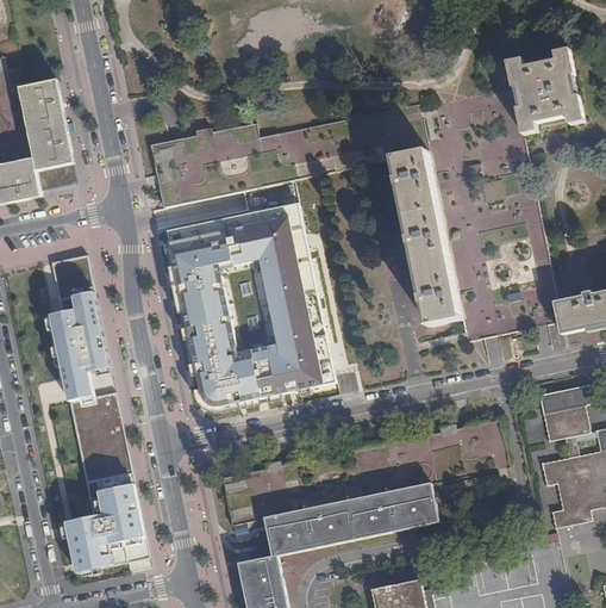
[(0,162),(33,156),(22,87),(20,80),(17,66),(12,38),(8,23),(2,0),(0,0),(0,162)]
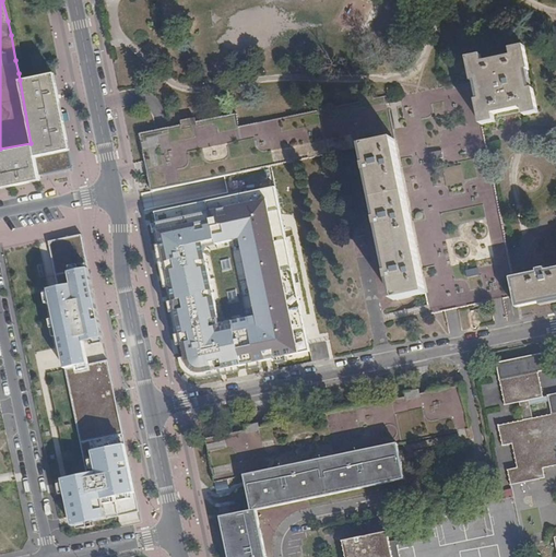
[(474,98),(478,123),(493,121),(492,115),(520,109),(521,116),(535,113),(531,89),(527,89),(523,70),(528,69),(522,45),(508,48),(509,54),(480,60),(478,55),(465,57),(470,80),(470,81),(475,80),(478,98),(474,98)]
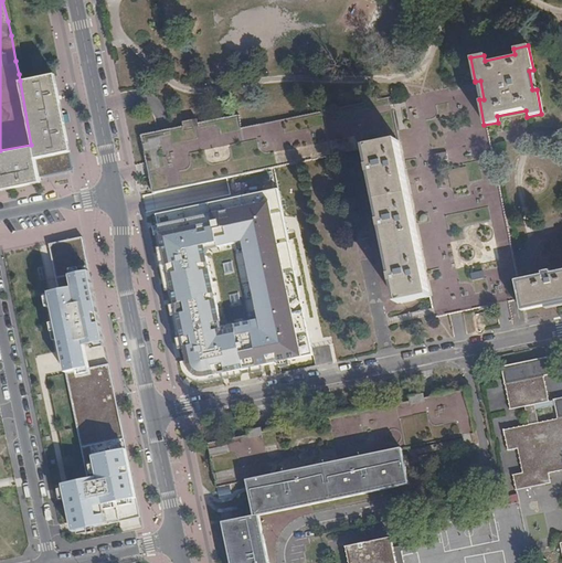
[(31,145),(33,157),(69,150),(53,73),(20,81),(31,145)]
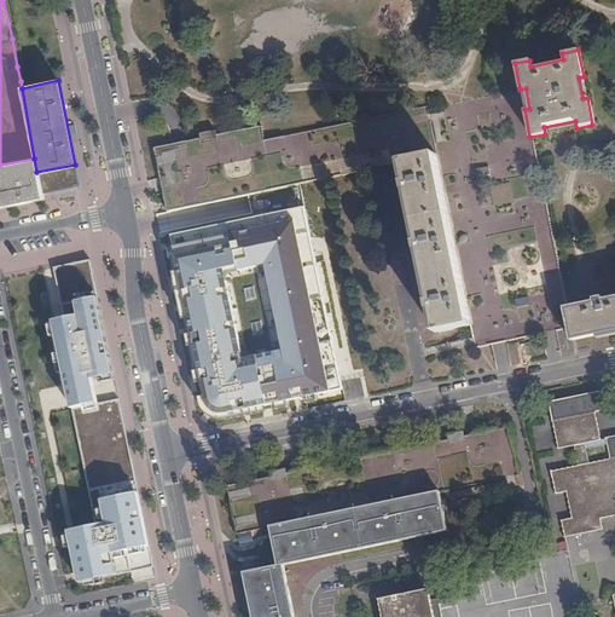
[(564,305),(529,137),(524,109),(520,90),(520,88),(425,108),(424,105),(305,130),(262,139),(260,125),(155,146),(156,154),(158,162),(162,183),(162,185),(167,208),(181,206),(197,202),(301,180),(321,177),(390,162),(402,160),(435,153),(470,327),(473,339),(474,345),(566,327),(561,306),(564,305)]
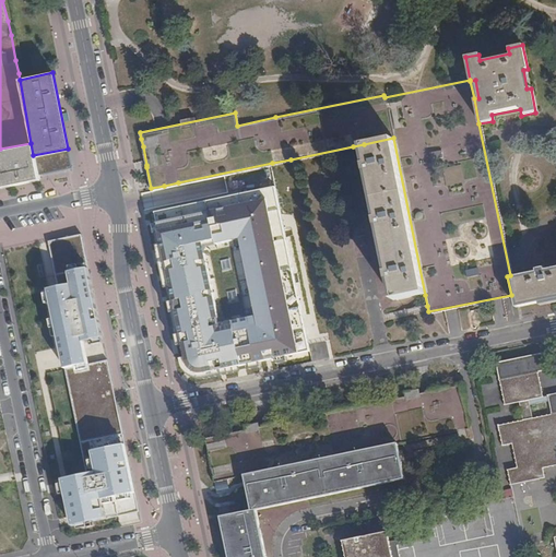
[(393,138),(364,144),(367,164),(365,164),(367,173),(369,173),(378,217),(376,218),(378,227),(380,226),(390,272),(387,272),(389,281),(391,280),(395,300),(425,295),(393,138)]
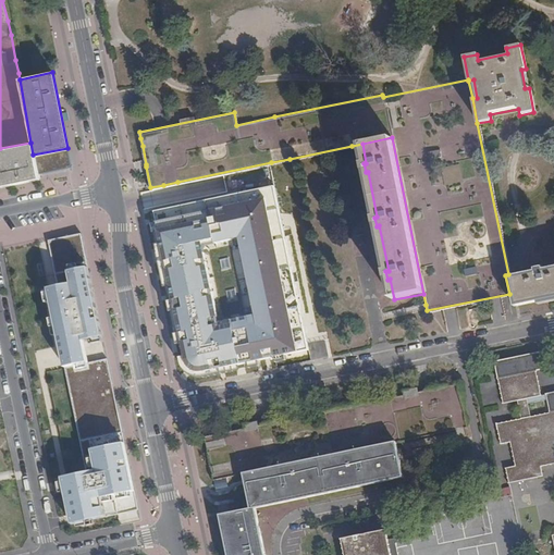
[(31,143),(0,148),(0,185),(38,179),(33,155),(31,143)]
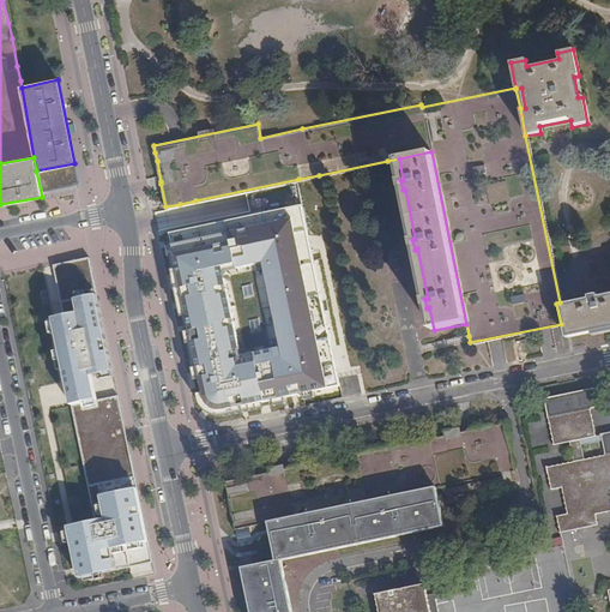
[(210,407),(222,408),(336,384),(299,203),(165,231),(200,391),(204,400),(210,407)]
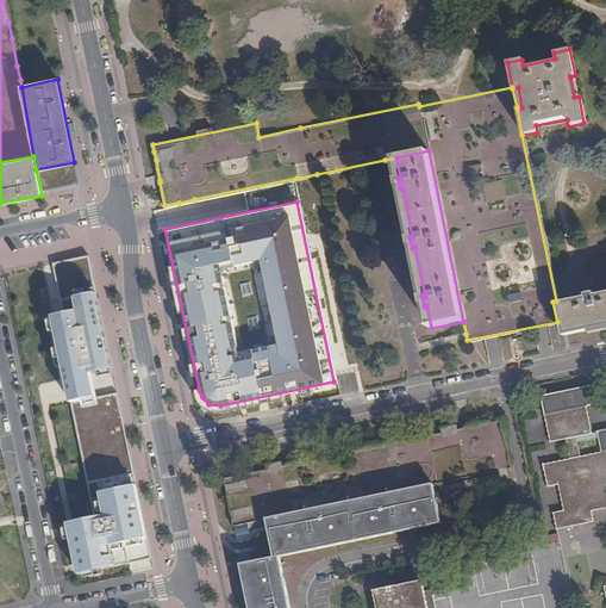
[(50,261),(55,284),(92,275),(86,253),(50,261)]
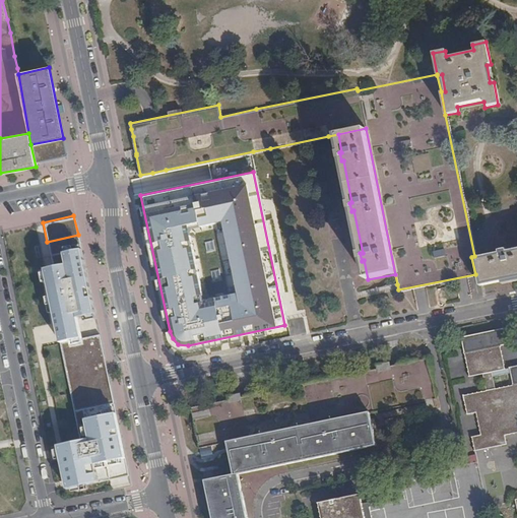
[(78,235),(47,242),(52,266),(43,268),(59,341),(80,337),(76,317),(94,314),(78,235)]
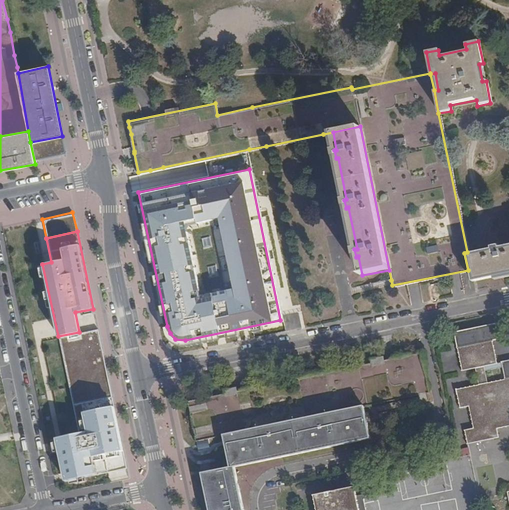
[(508,243),(497,246),(496,244),(490,245),(490,248),(486,249),(479,250),(473,251),(467,252),(464,253),(468,270),(471,280),(479,278),(486,277),(492,275),(508,271),(508,243)]
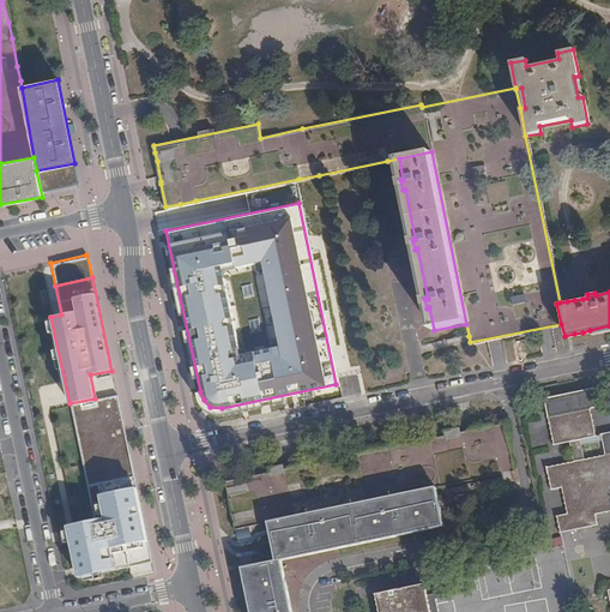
[(595,510),(609,507),(609,442),(607,430),(595,432),(590,407),(597,405),(593,384),(541,395),(551,442),(567,438),(572,460),(544,467),(549,486),(561,484),(567,510),(554,513),(559,531),(597,522),(595,510)]
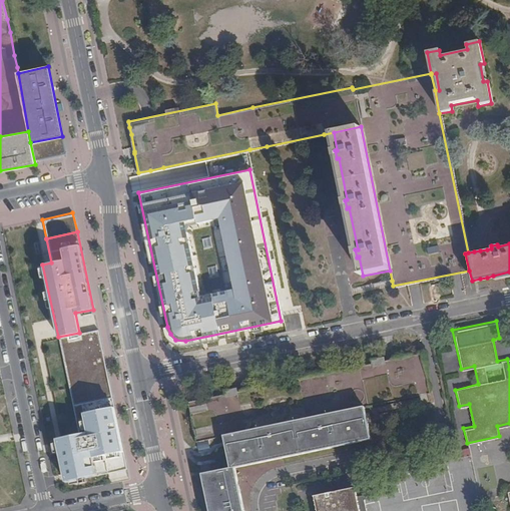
[(79,333),(58,337),(79,435),(88,433),(83,409),(112,403),(96,329),(79,333)]
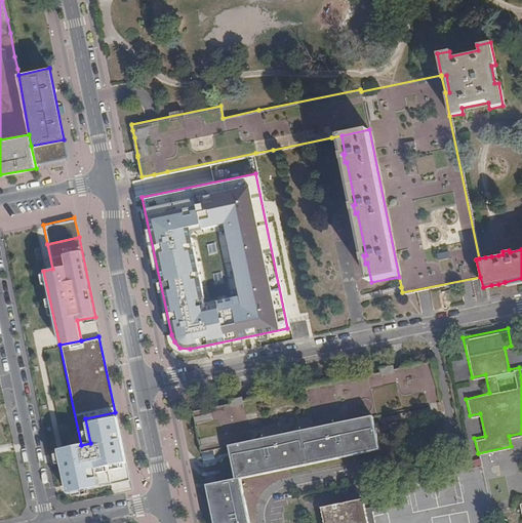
[(200,450),(229,444),(371,414),(375,413),(426,403),(433,402),(439,400),(431,360),(328,381),(303,387),(240,399),(192,409),(194,423),(198,439),(200,450)]
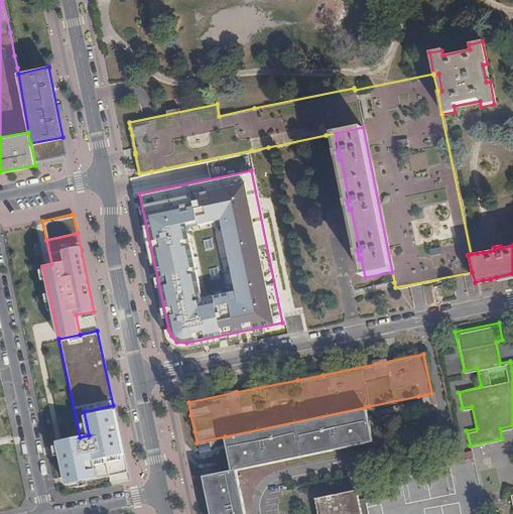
[(127,472),(113,405),(84,411),(89,435),(80,437),(56,442),(66,485),(127,472)]
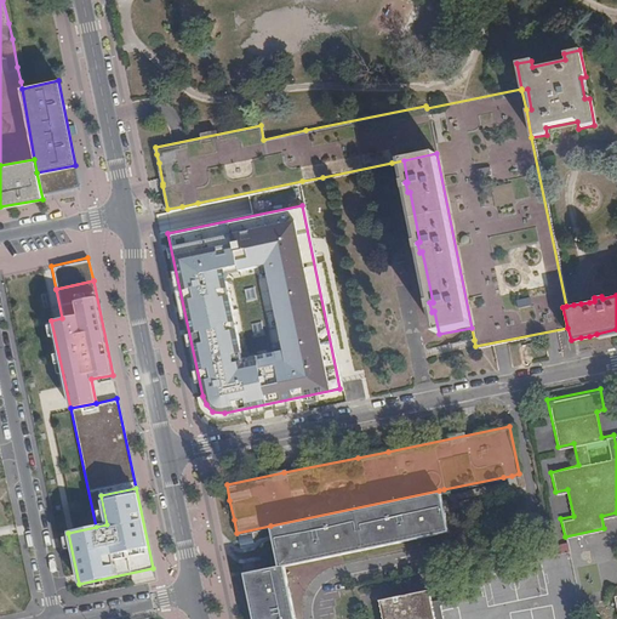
[(447,529),(439,490),(270,526),(279,566),(284,564),(447,529)]
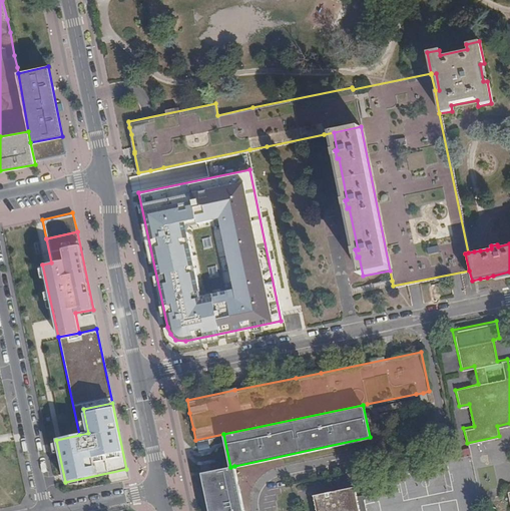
[(243,510),(234,466),(230,467),(202,472),(209,510),(243,510)]
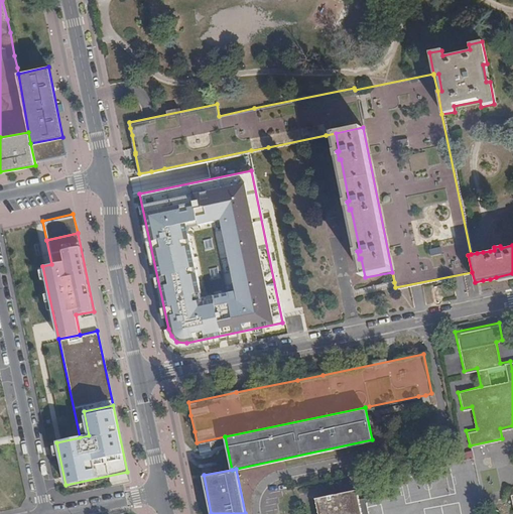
[(358,497),(357,488),(314,497),(317,513),(368,513),(364,496),(358,497)]
